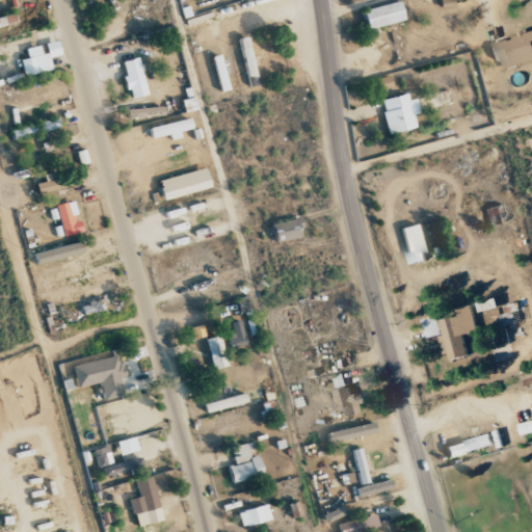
[(368,29),(404,19),(399,0),(363,10),(368,29)]
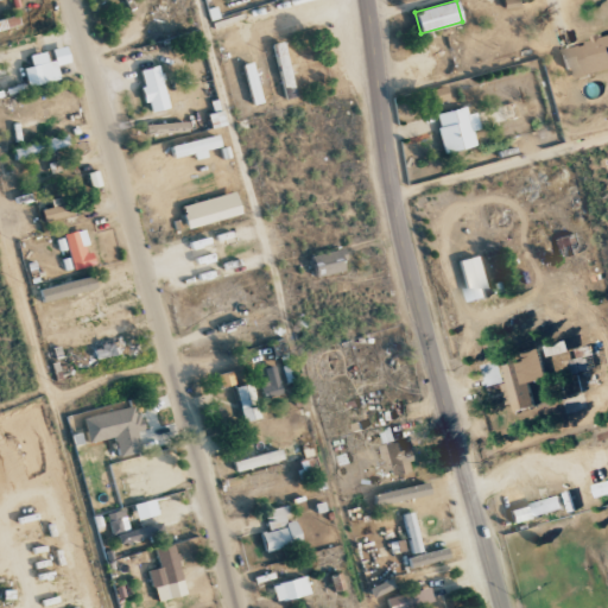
[(607,70),(607,37),(562,48),(567,70),(572,69),(575,78),(607,70)]
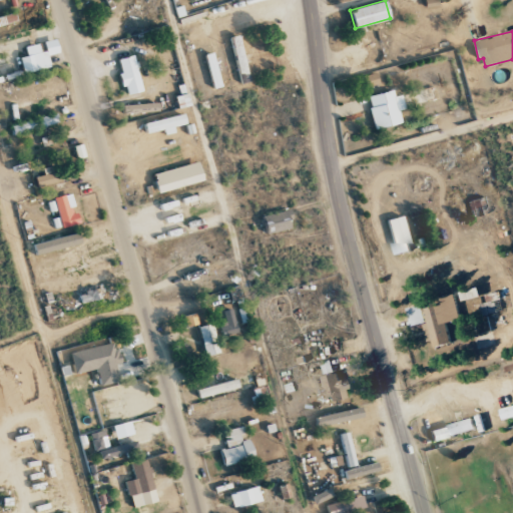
[(243,55),(238,35),(229,37),(241,84),(249,82),(245,64),(252,62),(250,53),(243,55)]
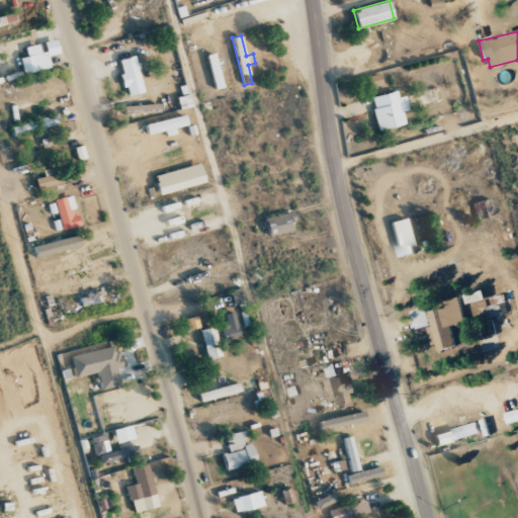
[(22,74),(50,69),(47,52),(19,57),(22,74)]
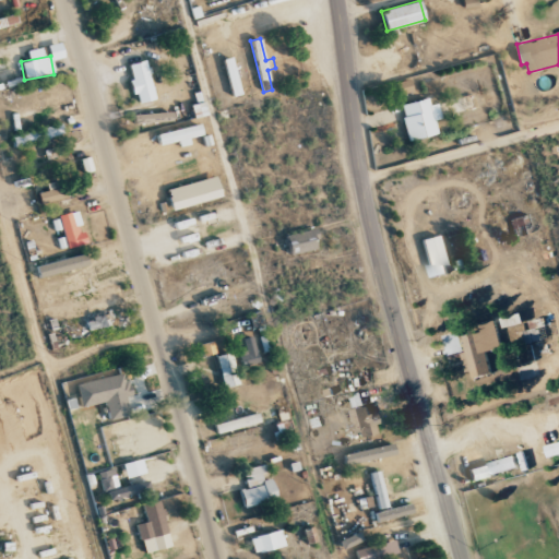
[(223,59),(233,97),(241,95),(232,57),(223,59)]
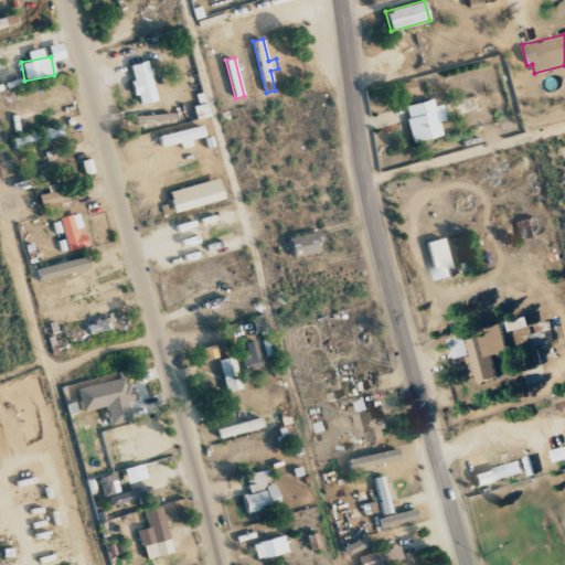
[(140,104),(157,100),(147,61),(128,65),(136,96),(138,96),(140,104)]
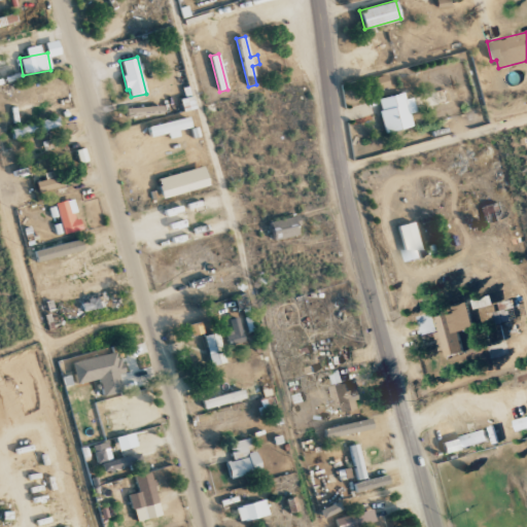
[(388,86),(385,75),(372,78),(375,90),(388,86)]
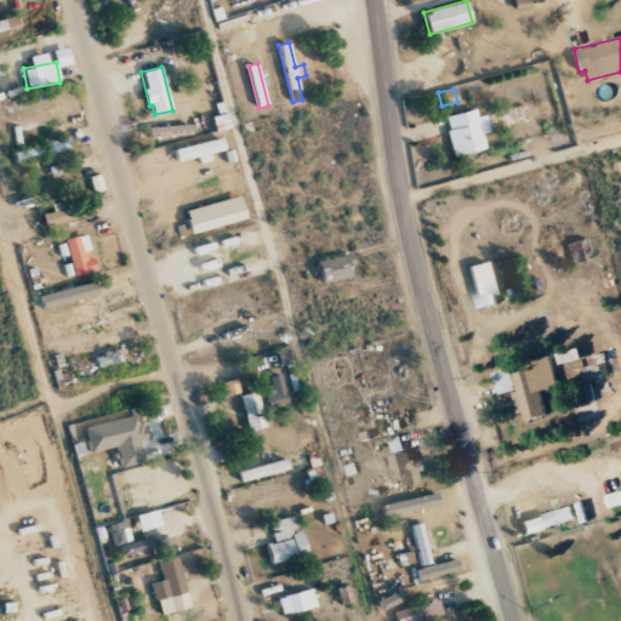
[(485,149),(482,134),(489,131),(485,114),(477,117),(474,109),(443,117),(453,157),(485,149)]
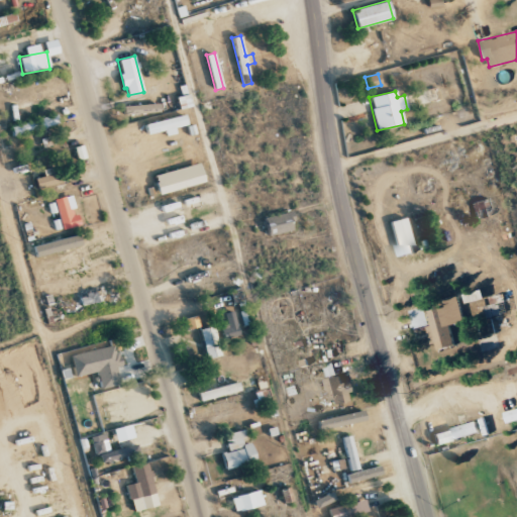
[(10,126),(13,136),(59,123),(56,113),(10,126)]
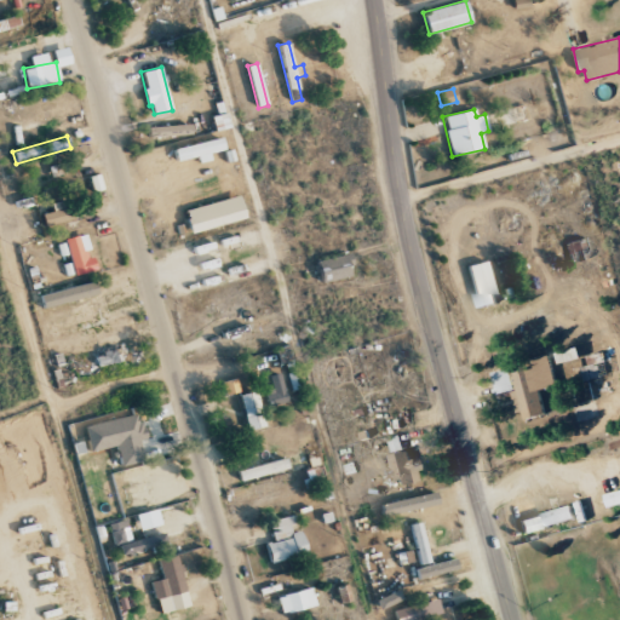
[(190,234),(246,218),(240,195),(184,211),(190,234)]
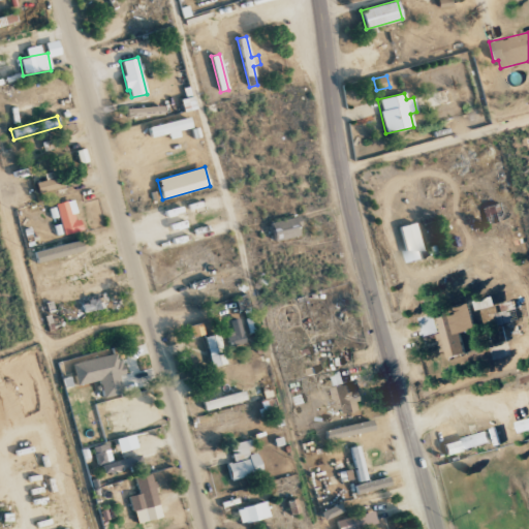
[(35,181),(37,192),(62,188),(60,177),(35,181)]
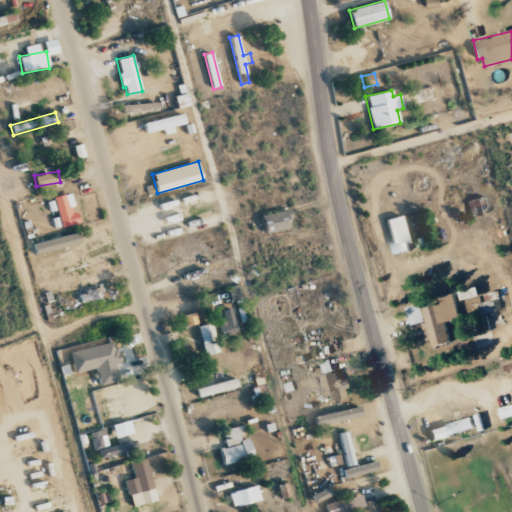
[(55,196),(59,227),(78,224),(77,212),(73,213),(71,194),(55,196)]
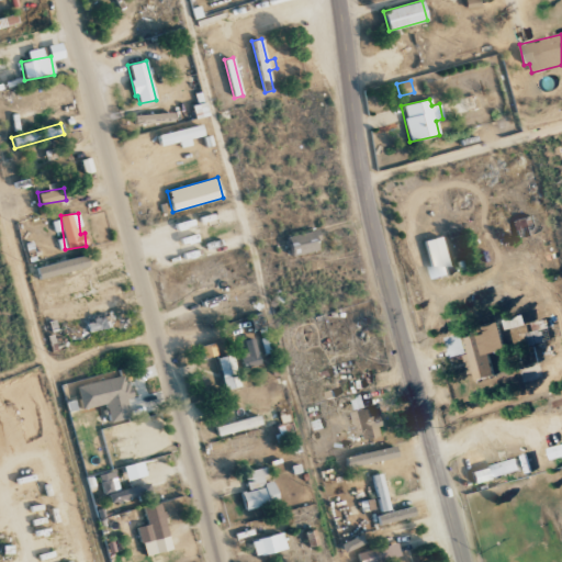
[(319,251),(317,231),(289,235),(292,255),(319,251)]
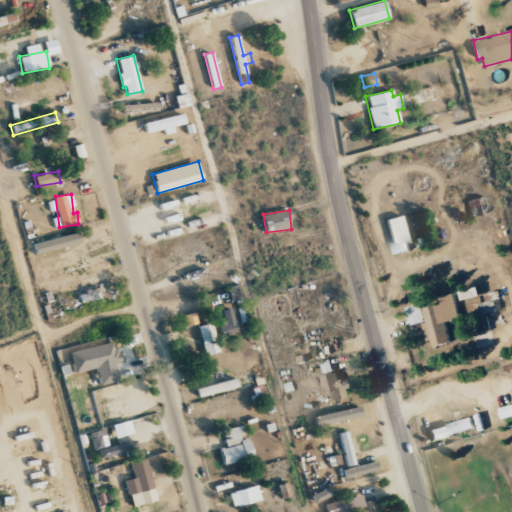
[(388,218),(394,254),(409,252),(403,216),(388,218)]
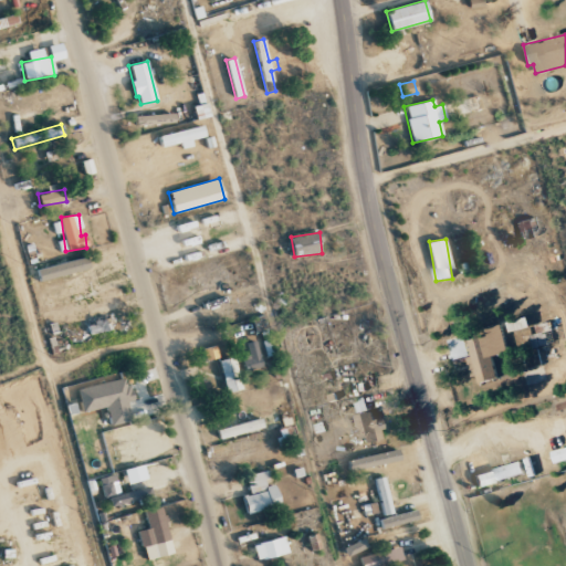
[(35,271),(39,282),(90,268),(86,257),(35,271)]
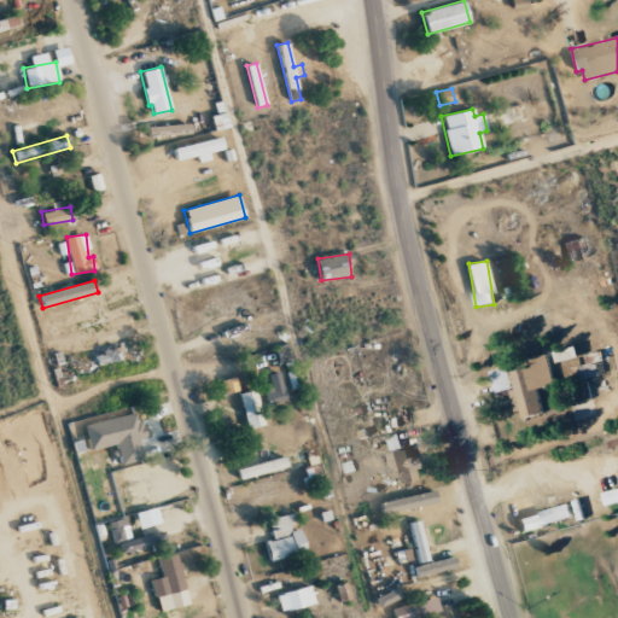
[(557,353),(558,361),(578,357),(577,349),(557,353)]
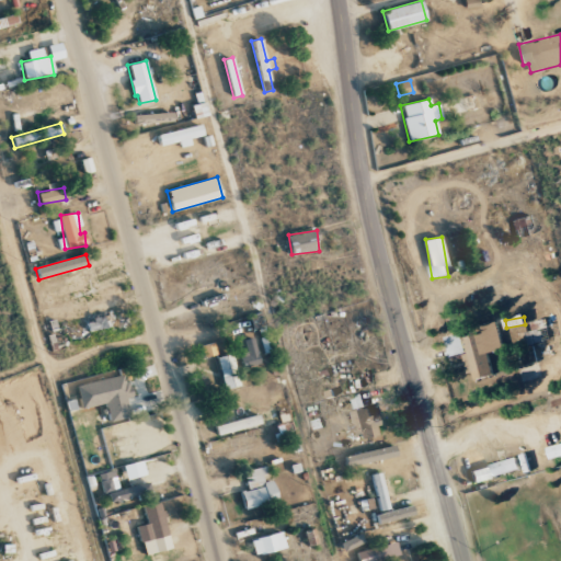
[(535,330),(522,333),(525,345),(547,340),(541,320),(533,323),(535,330)]
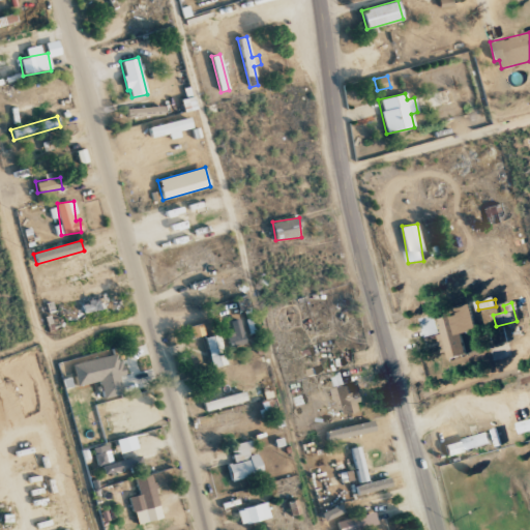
[(450,307),(451,316),(439,318),(442,333),(440,333),(445,358),(477,352),(473,331),(476,331),(470,303),(450,307)]
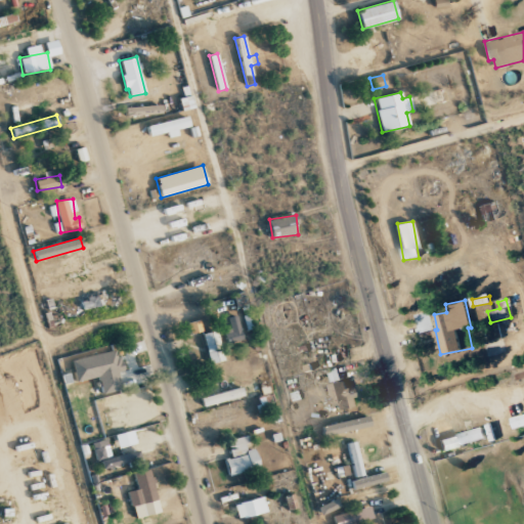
[(435,330),(431,311),(416,314),(421,333),(435,330)]
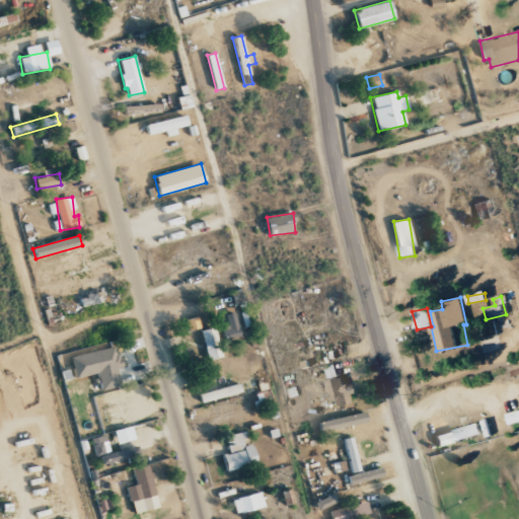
[(225,340),(240,336),(234,312),(225,314),(228,326),(222,328),(225,340)]
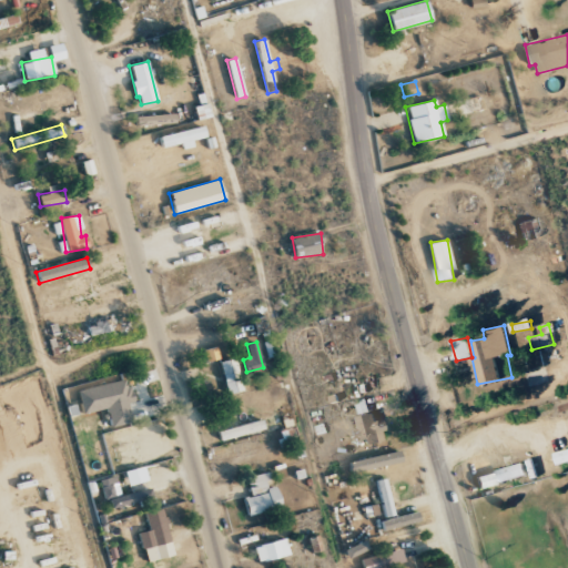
[(219,358),(216,346),(203,350),(206,361),(219,358)]
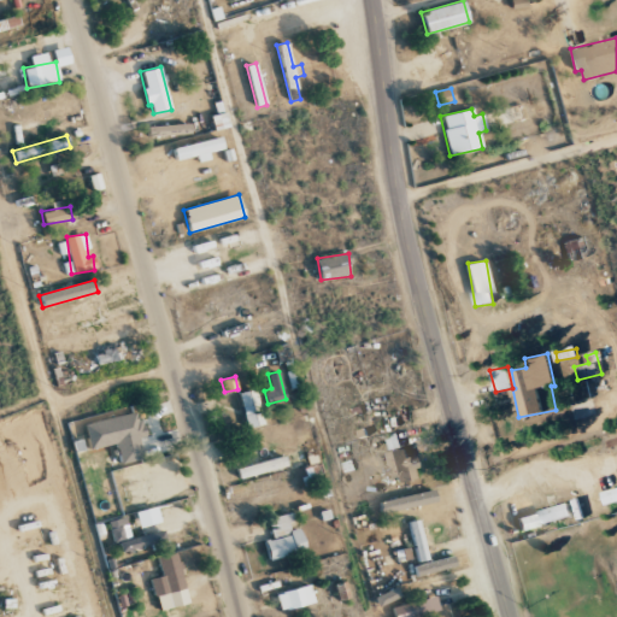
[(247,428),(264,424),(254,388),(239,393),(247,428)]
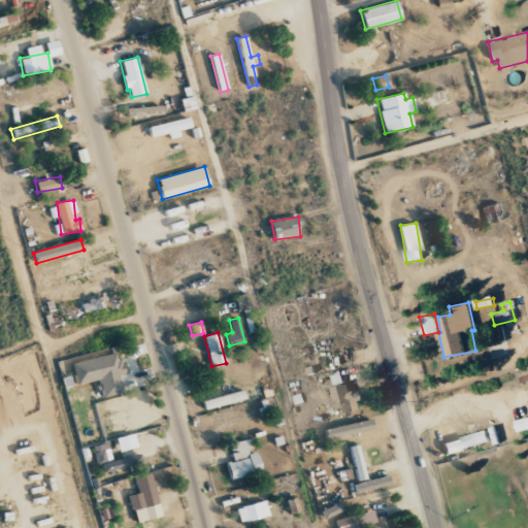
[(486,343),(490,358),(507,354),(504,338),(486,343)]
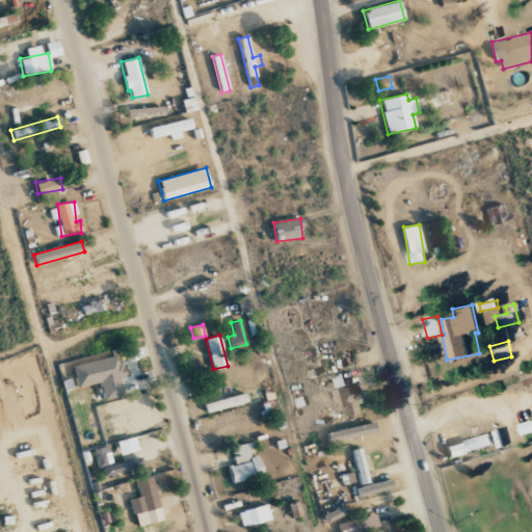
[(72,365),(77,387),(100,381),(103,400),(123,396),(118,376),(123,375),(118,355),(72,365)]
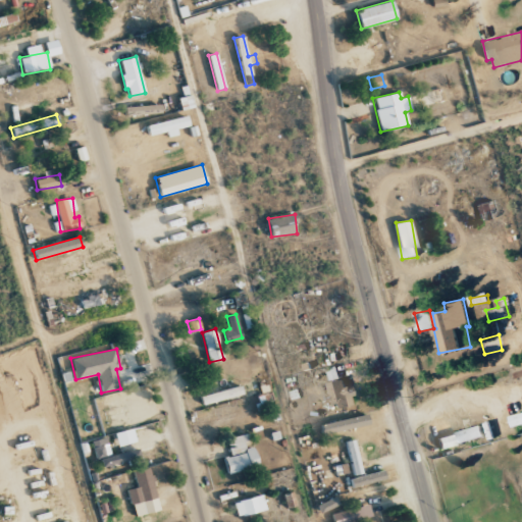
[(200,396),(202,405),(243,394),(241,385),(200,396)]
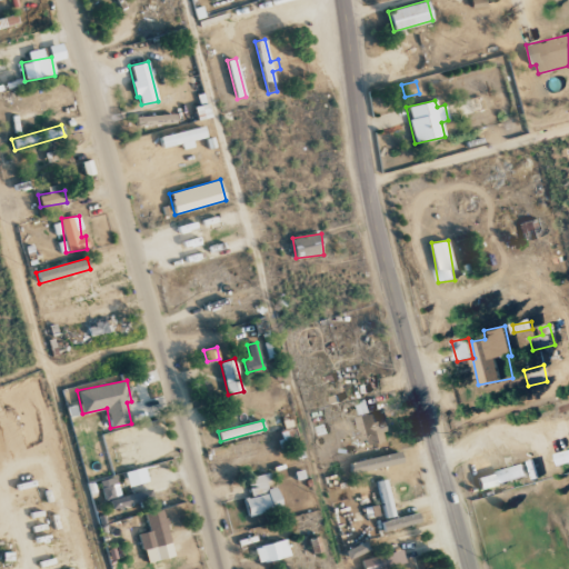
[(349,462),(352,473),(402,461),(400,450),(349,462)]
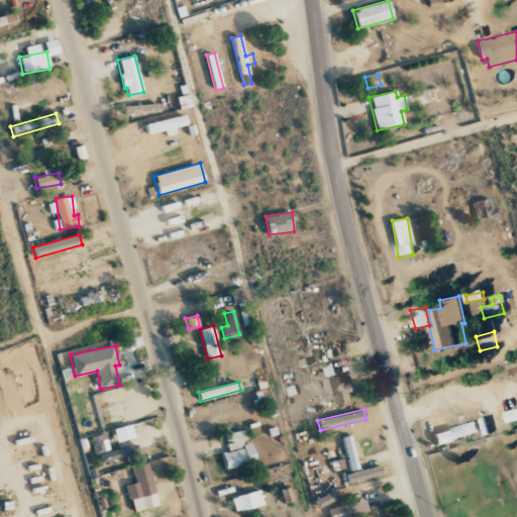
[(510,423),(516,420),(516,409),(507,412),(510,423)]
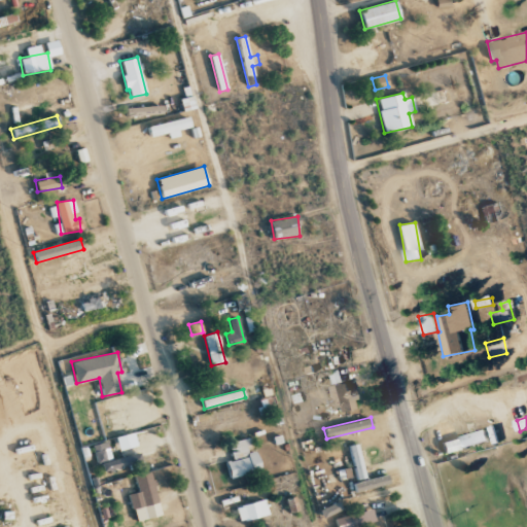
[(491,443),(489,431),(442,440),(444,451),(491,443)]
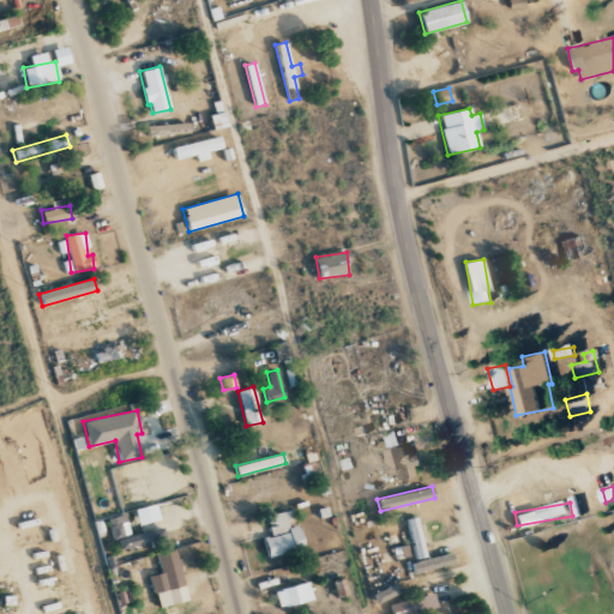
[(263,537),(269,558),(305,548),(298,524),(293,525),(288,510),(265,516),(271,536),(263,537)]
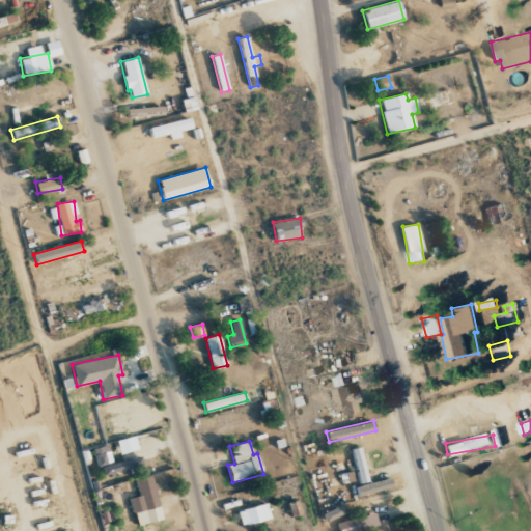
[(92,449),(98,468),(102,467),(104,475),(136,467),(133,457),(112,464),(107,445),(92,449)]
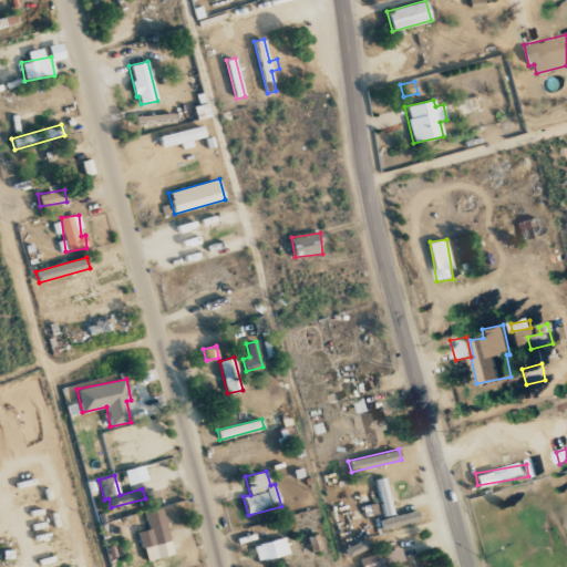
[(394,514),(384,477),(374,480),(384,516),(394,514)]
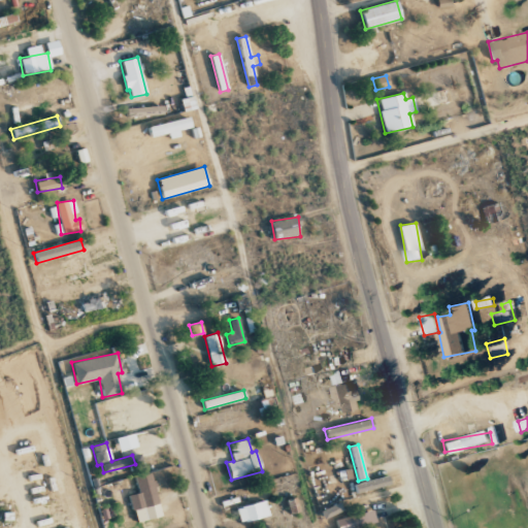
[(159,503),(151,472),(134,477),(138,492),(127,495),(132,510),(159,503)]
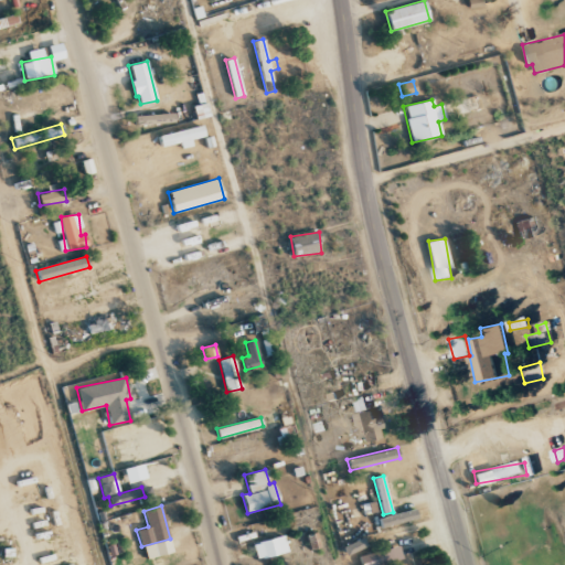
[(377,520),(381,530),(417,518),(414,508),(377,520)]
